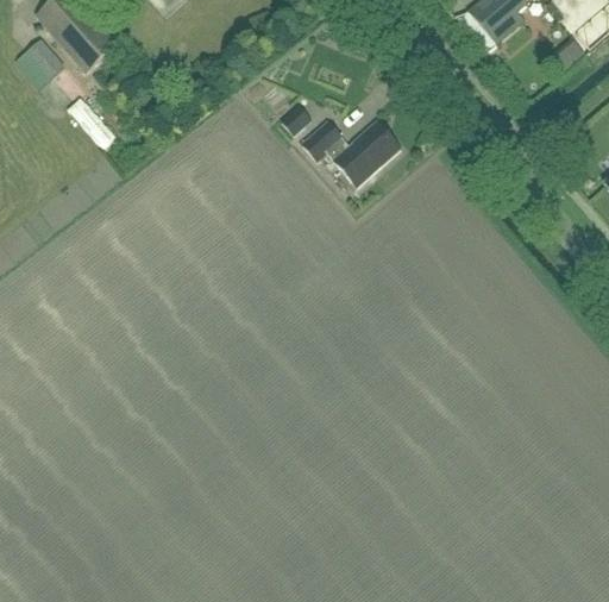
[(90,75),(121,48),(77,0),(58,0),(39,18),(90,75)]
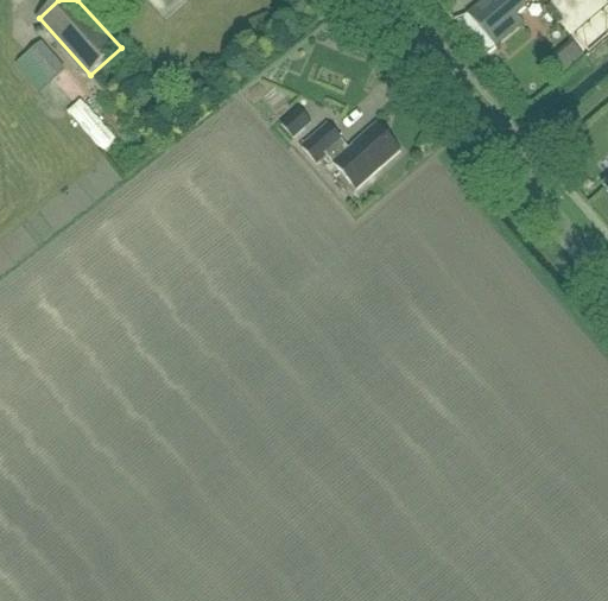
[(150,0),(166,18),(187,1),(185,0),(150,0)]
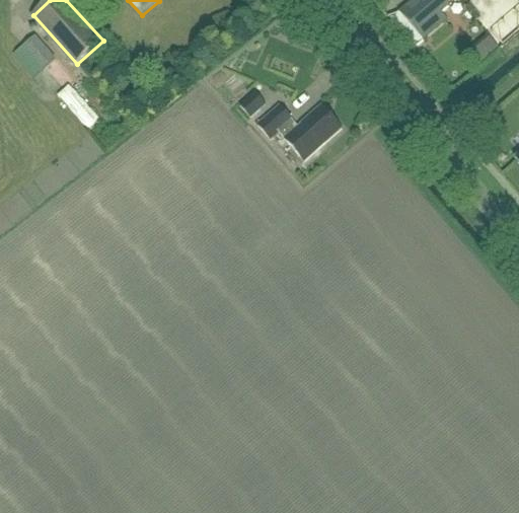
[(444,0),(410,0),(399,9),(424,38),(446,18),(441,12),(448,5),(444,0)]
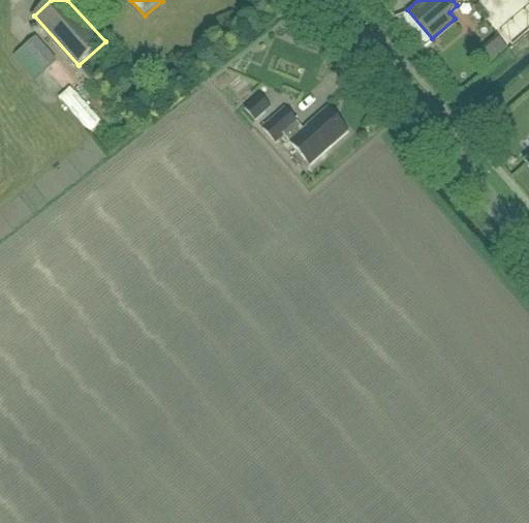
[(41,69),(56,57),(36,34),(22,47),(41,69)]
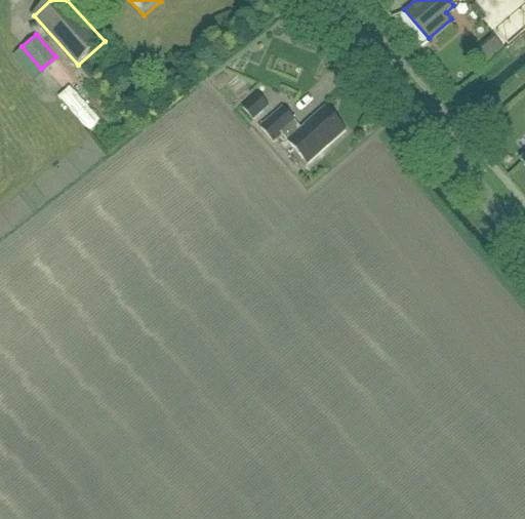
[(41,75),(51,88),(75,70),(65,56),(41,75)]
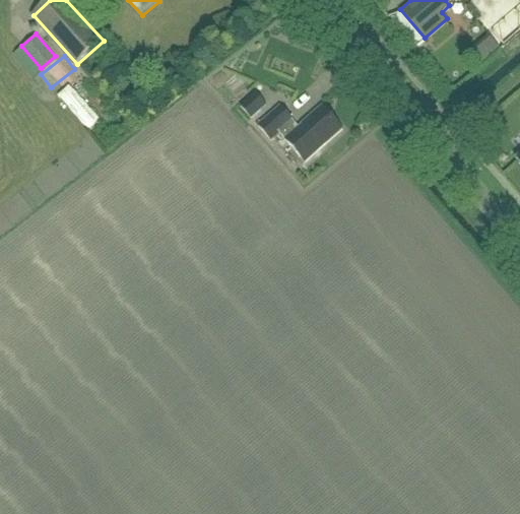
[(251,116),(261,107),(250,94),(241,104),(251,116)]
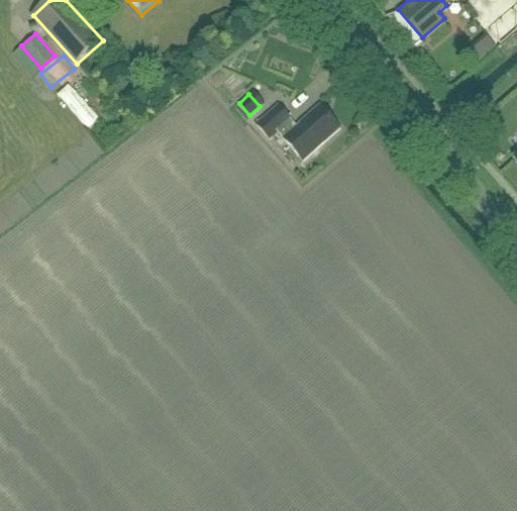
[(303,159),(340,125),(320,102),(296,123),(291,117),(292,117),(279,102),(255,122),(269,137),(278,129),(303,159)]
